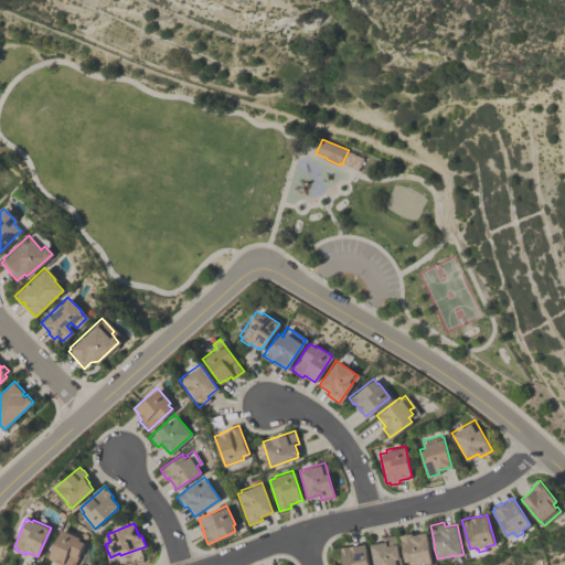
[(406,561),(411,560),(411,564),(426,564),(432,564),(430,561),(433,561),(426,532),(413,534),(412,532),(411,533),(409,528),(401,530),(402,534),(401,534),(404,551),(403,552),(404,558),(406,558),(406,561)]
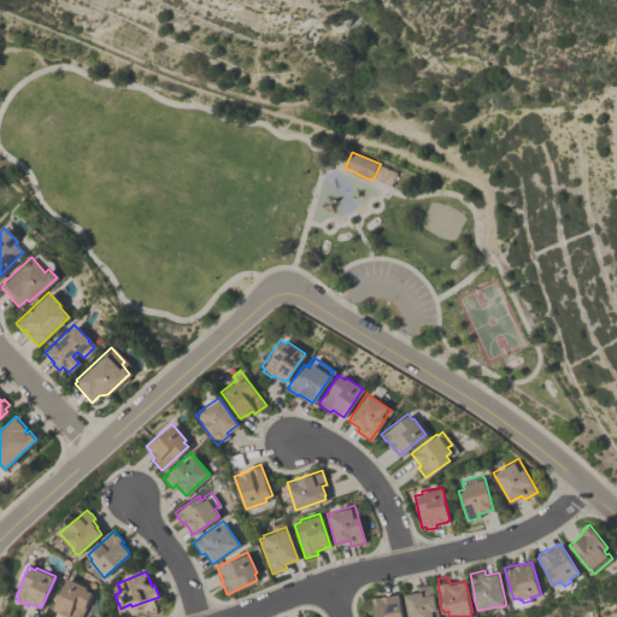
[(53,607),(68,577),(87,587),(86,589),(92,592),(84,607),(86,607),(81,616),(65,616),(66,615),(58,611),(59,610),(53,607)]
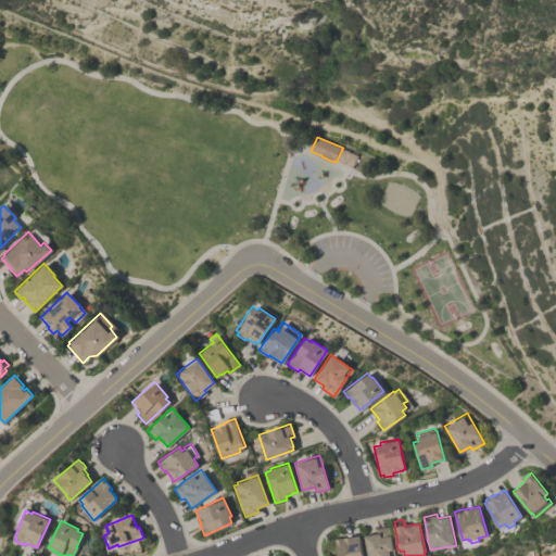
[(368,555),(395,555),(389,526),(376,529),(377,532),(364,534),(368,555)]
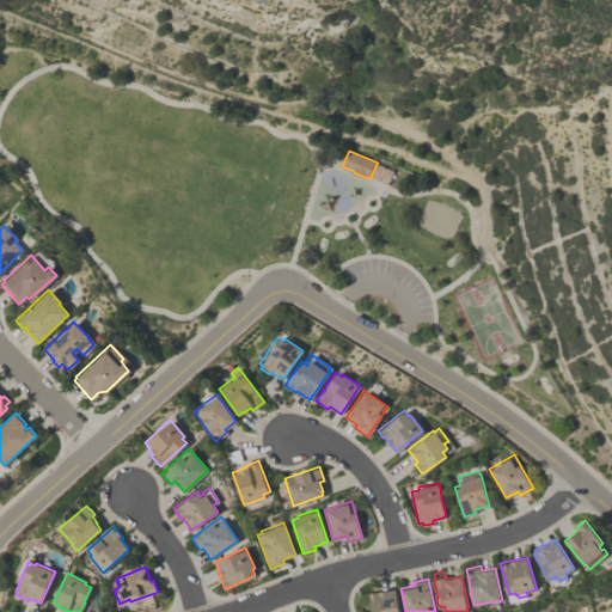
[(399,611),(372,611),(368,593),(396,588),(399,611)]
